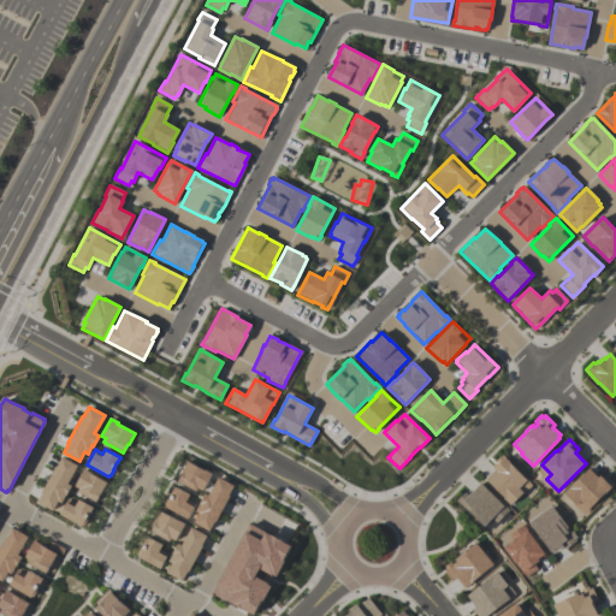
[(503,455),(511,463),(510,463),(532,486),(523,495),(522,495),(510,505),(503,498),(503,497),(485,479),(495,471),(493,468),(492,466),(503,455)]
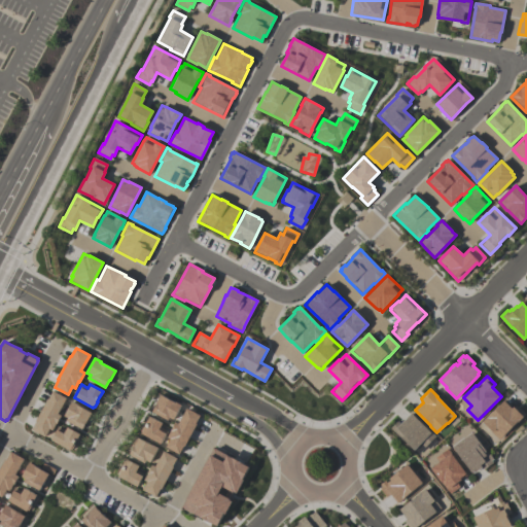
[(32,429),(36,422),(35,421),(47,399),(48,399),(53,391),(66,398),(58,414),(61,416),(57,424),(56,423),(53,430),(49,429),(45,436),(32,429)]
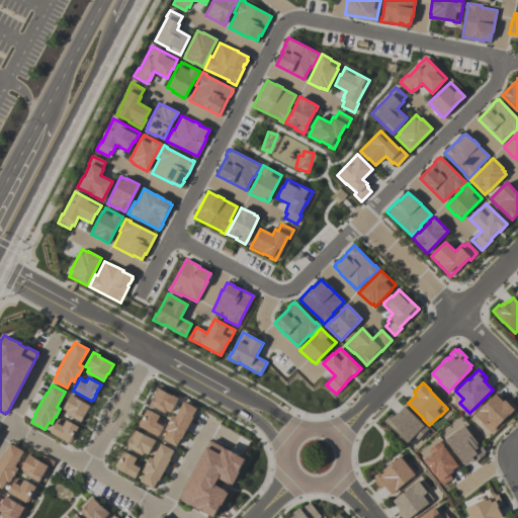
[(149,405),(158,389),(171,396),(172,395),(177,398),(170,413),(166,411),(165,413),(149,405)]
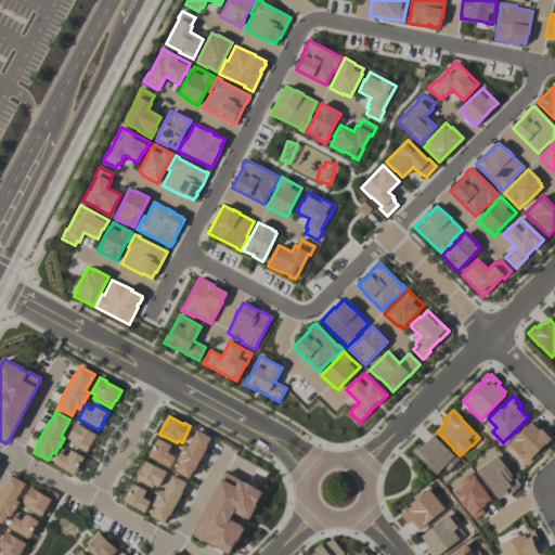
[(67,438),(76,422),(81,426),(98,436),(92,446),(91,444),(87,452),(69,442),(71,440),(67,438)]
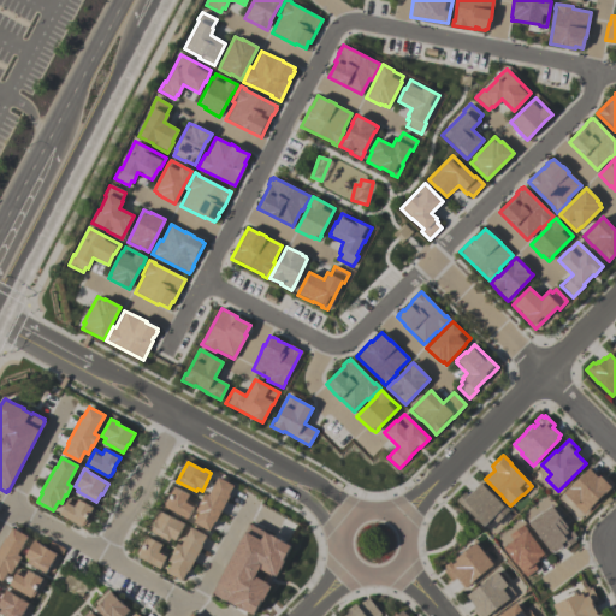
[(602,473),(605,477),(614,485),(605,493),(604,493),(582,514),(573,504),(574,503),(563,492),(570,486),(588,468),(598,478),(602,473)]
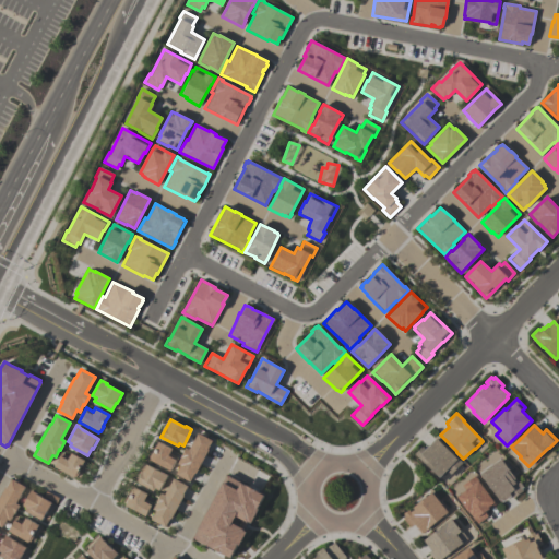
[(175,474),(180,466),(177,464),(180,458),(180,456),(185,448),(188,449),(198,433),(212,441),(207,450),(209,450),(194,474),(193,474),(189,482),(175,474)]
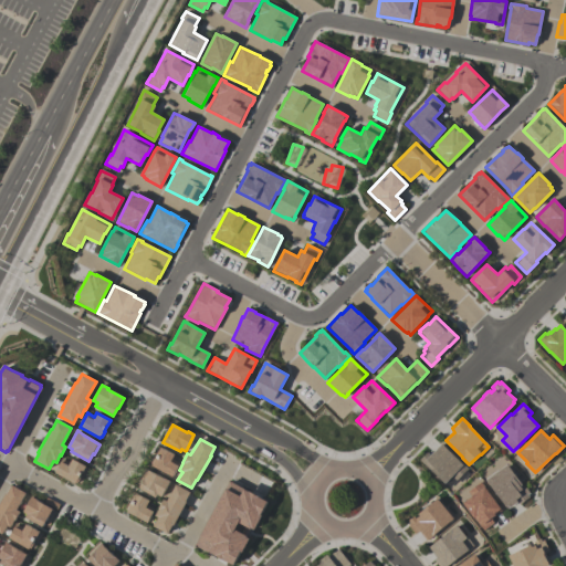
[(441,443),(461,464),(462,463),(468,469),(456,481),(451,477),(443,484),(432,472),(431,473),(419,460),(428,452),(430,454),(441,443)]
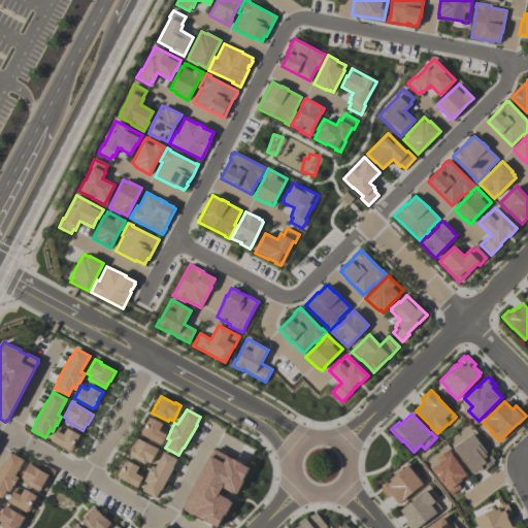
[(140,432),(143,427),(144,428),(147,422),(146,422),(150,417),(162,424),(160,428),(167,432),(160,444),(140,434),(141,433),(140,432)]
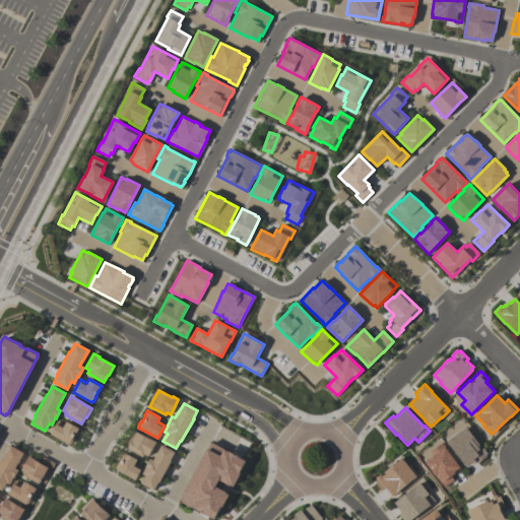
[(50,434),(57,421),(64,425),(66,421),(78,429),(75,435),(74,435),(72,439),(73,439),(71,444),(70,443),(69,445),(50,434)]
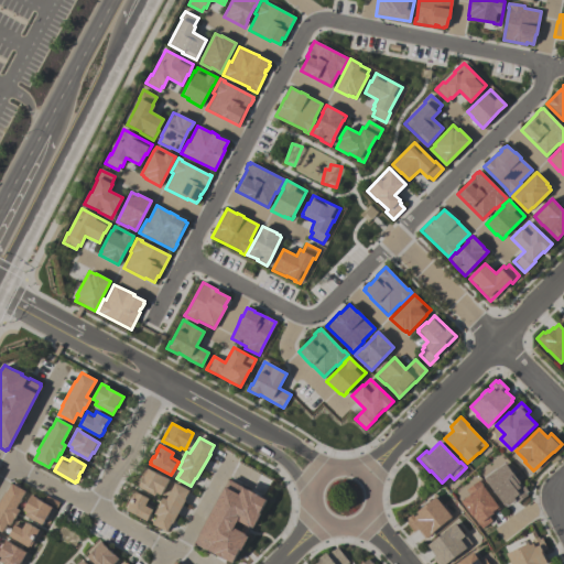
[(505,463),(520,484),(519,484),(521,487),(523,486),(530,495),(518,503),(516,500),(507,507),(506,505),(505,506),(484,477),(494,470),(495,470),(505,463)]
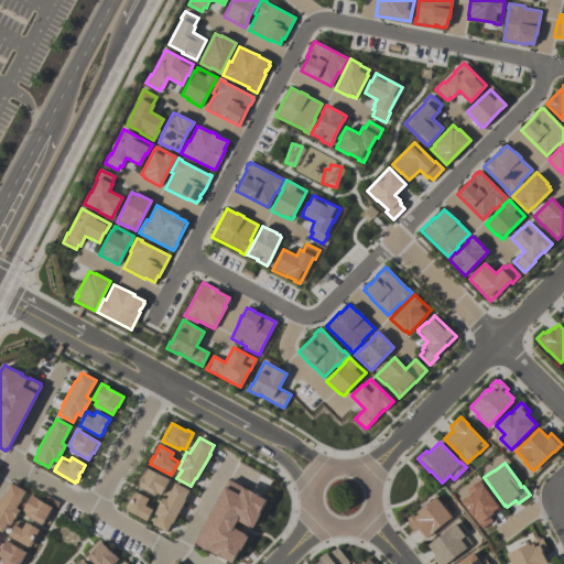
[(138,486),(147,468),(162,477),(162,476),(169,479),(160,495),(156,492),(154,496),(138,486)]
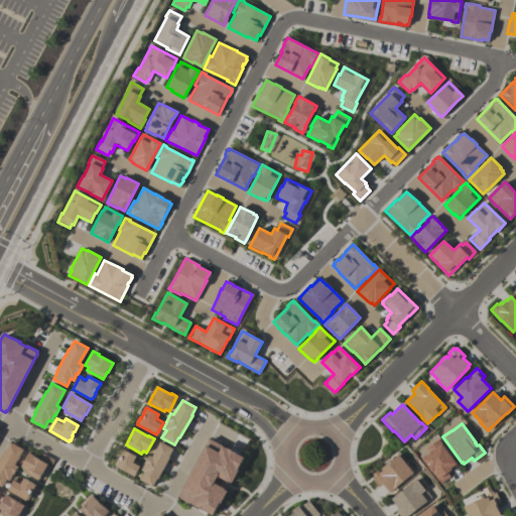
[(214,515),(177,499),(207,438),(244,456),(231,483),(218,477),(214,484),(226,490),(214,515)]
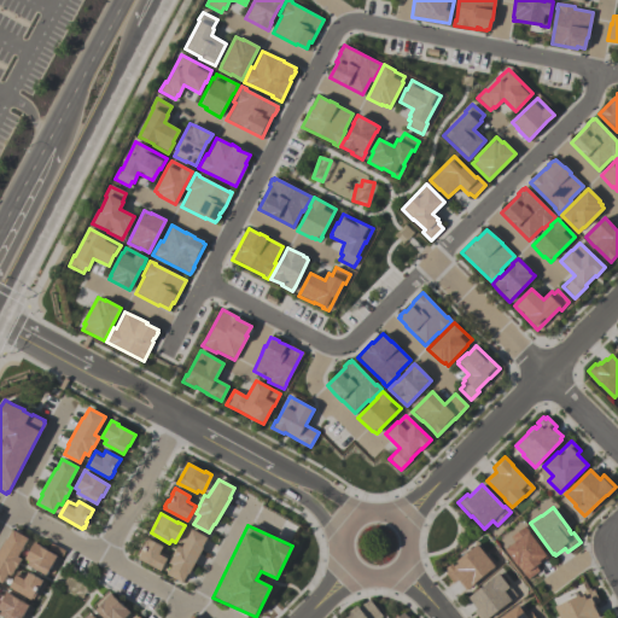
[(525,526),(547,558),(535,566),(538,571),(528,579),(519,567),(518,569),(505,549),(514,542),(511,537),(525,526)]
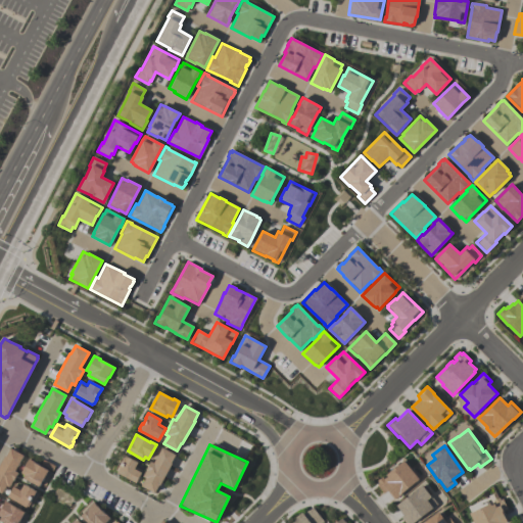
[(141,486),(145,478),(143,476),(146,470),(150,462),(153,463),(162,447),(176,456),(171,464),(172,464),(159,486),(159,485),(154,493),(141,486)]
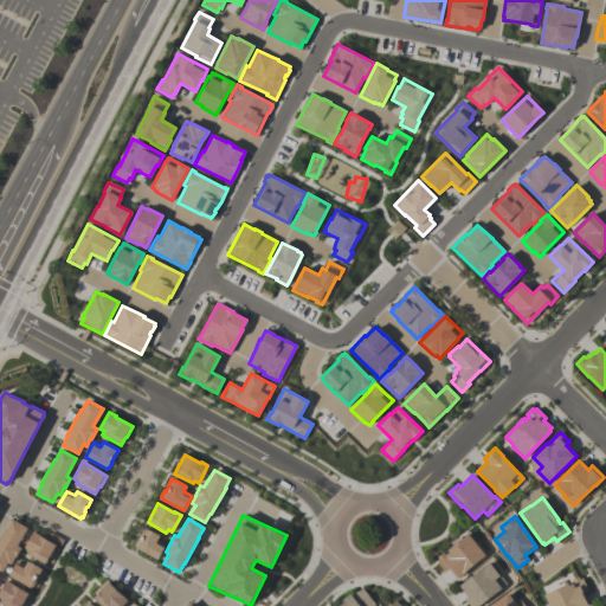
[(0,569),(0,536),(5,528),(6,529),(12,520),(27,528),(17,546),(21,548),(15,558),(14,558),(11,565),(7,563),(2,572),(0,569)]
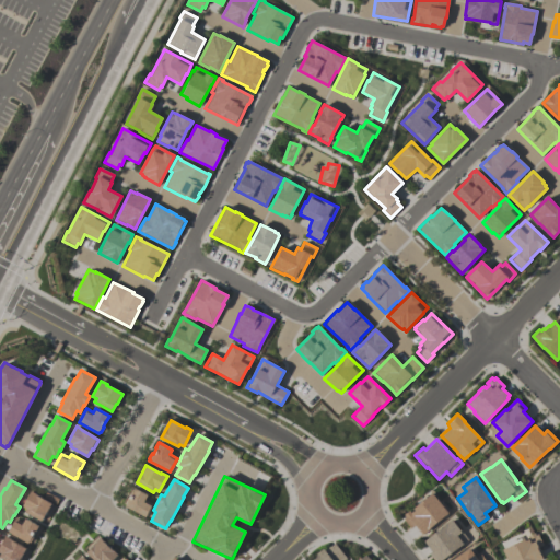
[(125,506),(126,505),(124,504),(127,499),(128,499),(131,493),(130,493),(133,488),(148,496),(146,500),(152,503),(146,517),(125,506)]
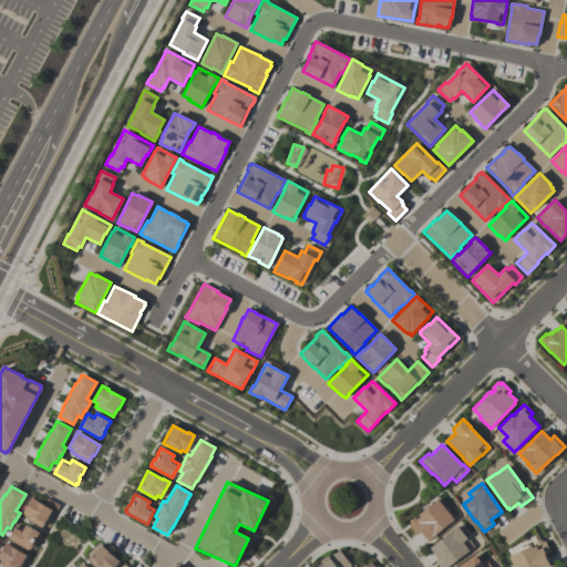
[(22,513),(31,497),(38,501),(37,502),(53,511),(48,521),(47,519),(42,527),(24,518),(27,515),(22,513)]
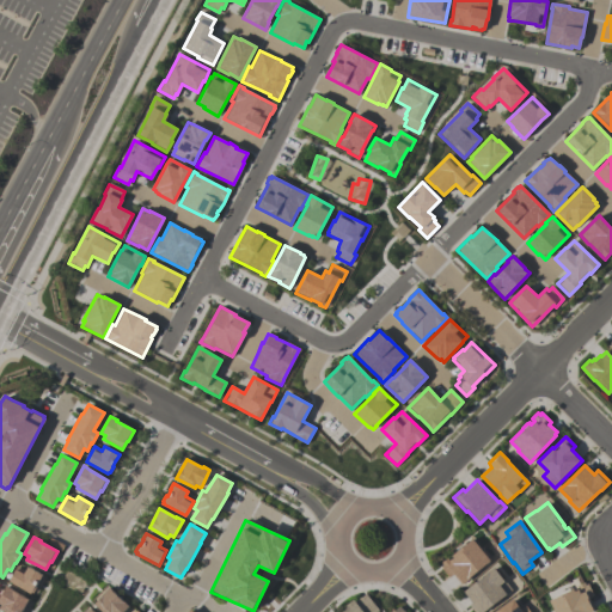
[(473,538),(491,560),(469,579),(470,579),(461,586),(454,577),(456,576),(453,574),(450,577),(440,568),(442,565),(440,563),(447,558),(448,561),(453,558),(451,556),(473,538)]
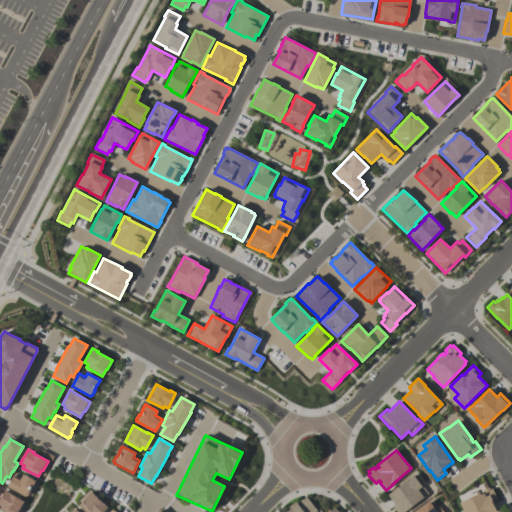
[(7,487),(14,474),(21,478),(23,474),(35,481),(32,488),(31,487),(29,491),(30,491),(27,496),(26,496),(26,497),(7,487)]
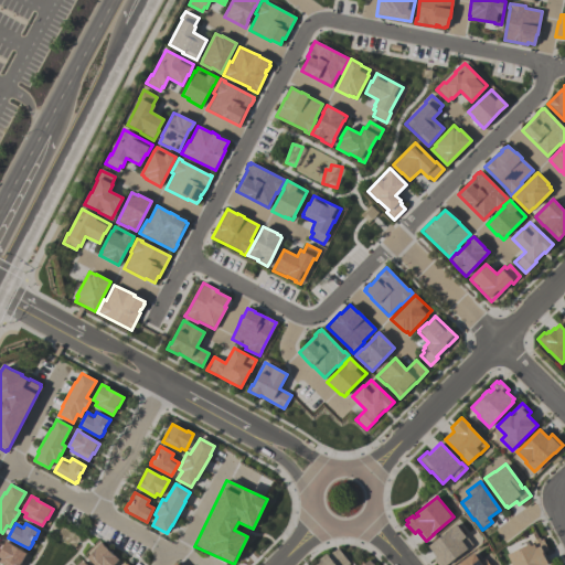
[(456,524),(465,535),(472,545),(446,564),(436,564),(433,560),(436,556),(428,546),(449,530),(449,529),(456,524)]
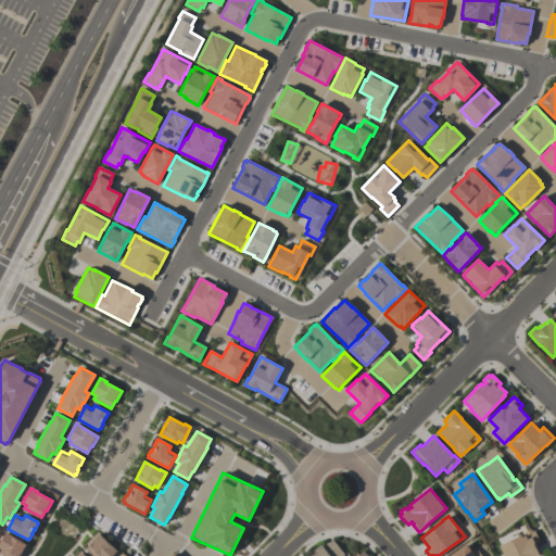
[(504,555),(498,545),(520,535),(521,538),(526,535),(523,532),(530,529),(531,532),(534,531),(539,542),(535,544),(541,555),(539,555),(504,555)]
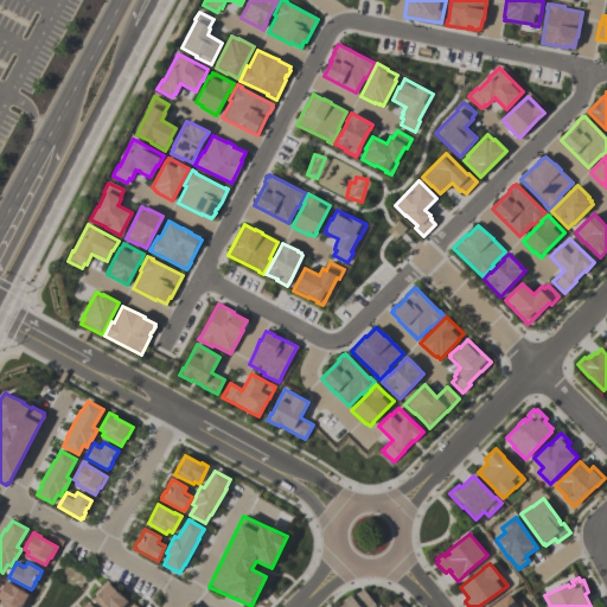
[(0,590),(6,581),(12,585),(12,586),(30,595),(24,606),(23,606),(21,606),(6,606),(0,604),(0,590)]
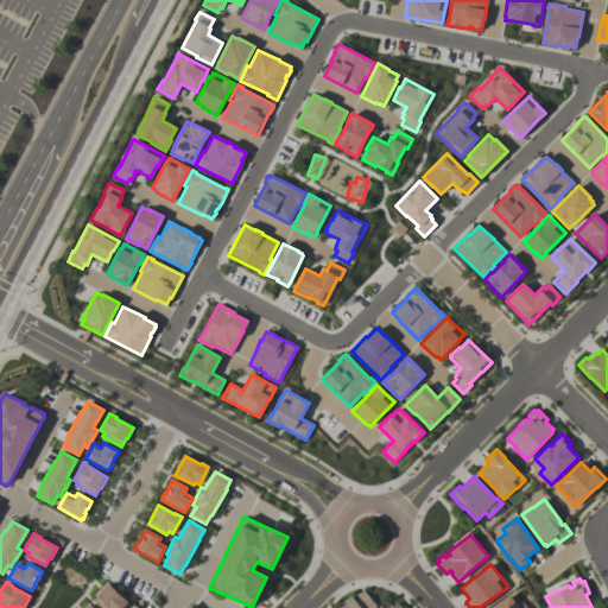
[(109,584),(94,600),(101,607),(122,607),(128,602),(122,597),(122,599),(109,584)]
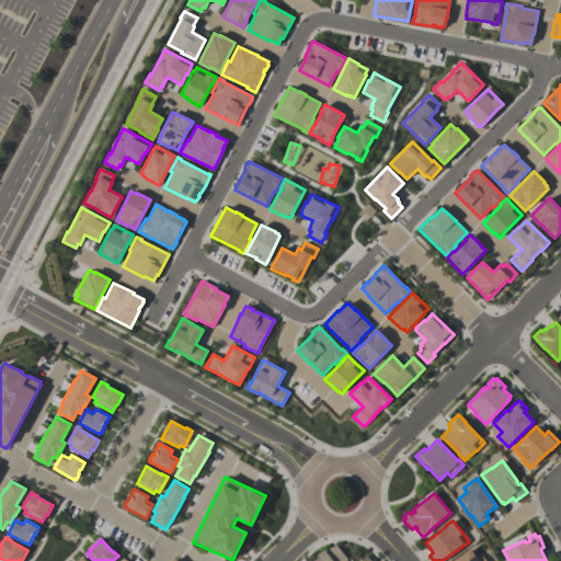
[(312,560),(317,558),(316,557),(323,550),(325,551),(331,547),(331,548),(335,545),(347,560),(345,560),(312,560)]
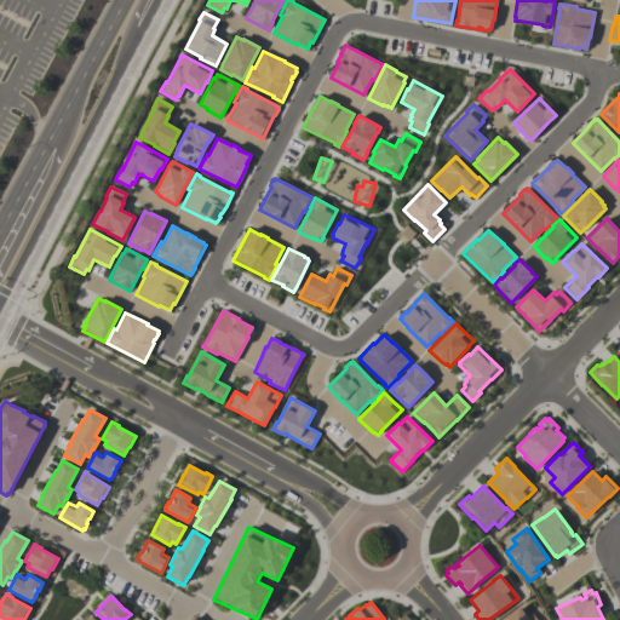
[(504,619),(503,619),(520,607),(527,618),(532,614),(535,619),(504,619)]
